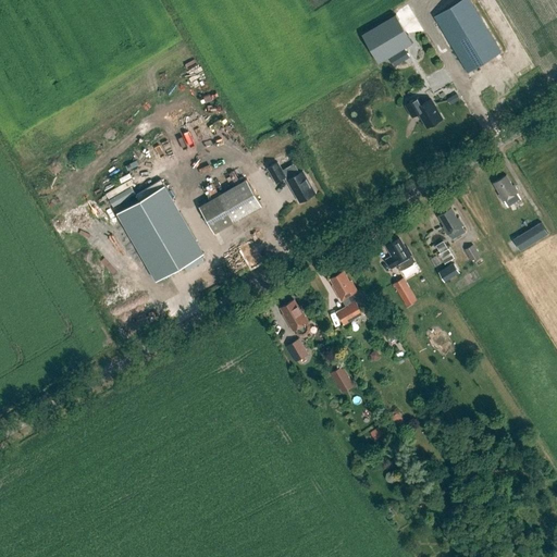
[(460,0),(420,24),(430,40),(441,34),(449,50),(453,48),(468,73),(500,52),(469,0),(460,0)]
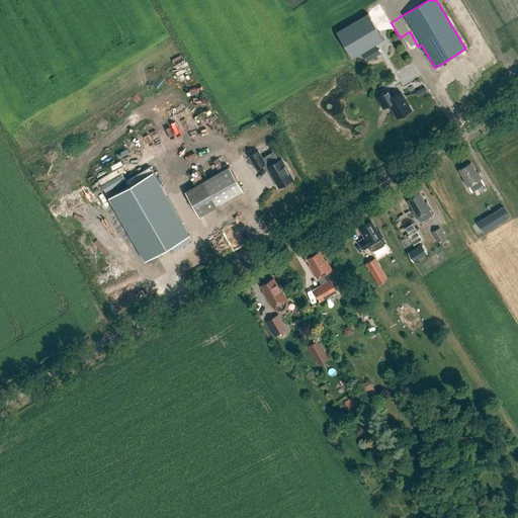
[(368,13),(337,32),(352,59),(383,39),(368,13)]
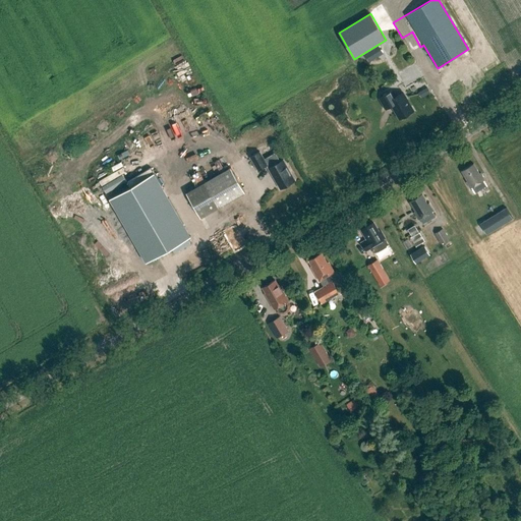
[(369,61),(385,54),(381,45),(365,52),(369,61)]
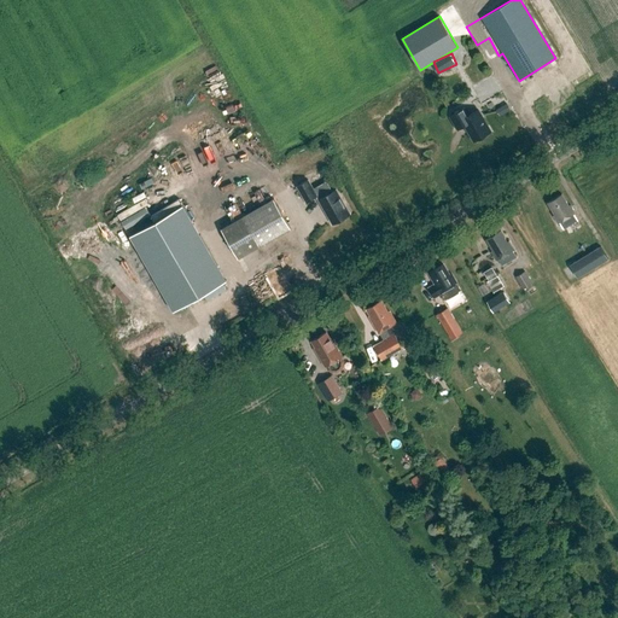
[(507,103),(497,109),(501,115),(511,109),(507,103)]
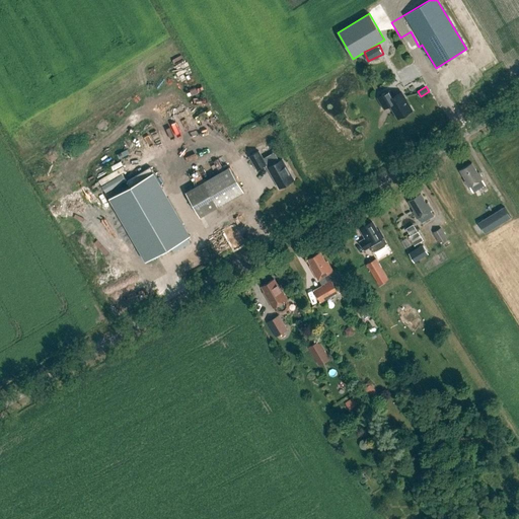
[(387,91),(376,98),(383,108),(389,105),(397,119),(411,110),(400,93),(391,98),(387,91)]
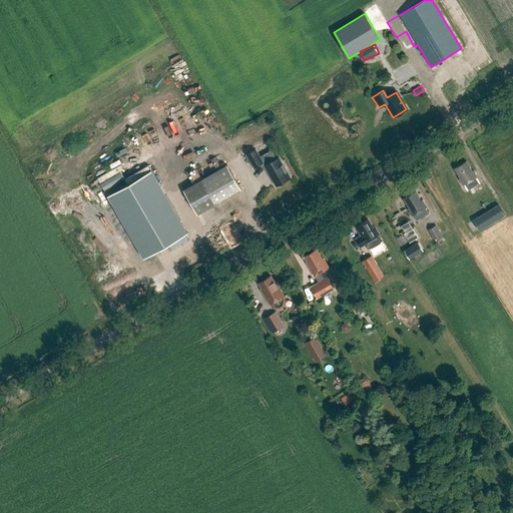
[(255,149),(246,154),(253,167),(263,162),(277,186),(291,177),(279,157),(276,159),(273,153),(269,152),(261,157),(255,149)]
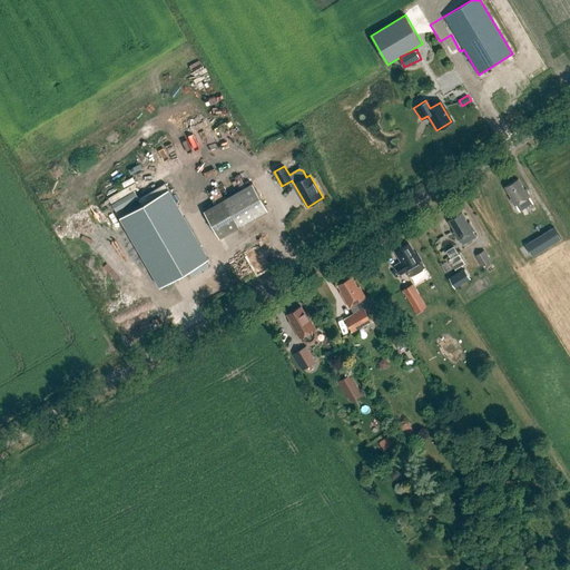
[(526,189),(524,189),(518,179),(504,187),(511,198),(510,198),(514,206),(516,205),(520,212),(520,210),(533,204),(530,197),(531,197),(526,189)]
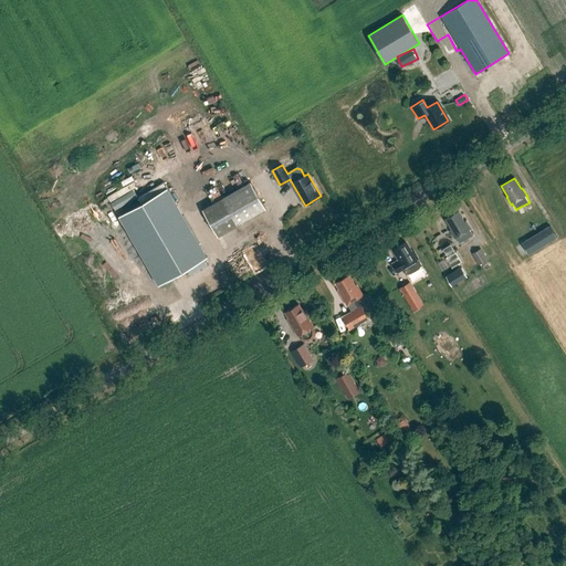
[(202,210),(218,237),(266,209),(251,182),(202,210)]
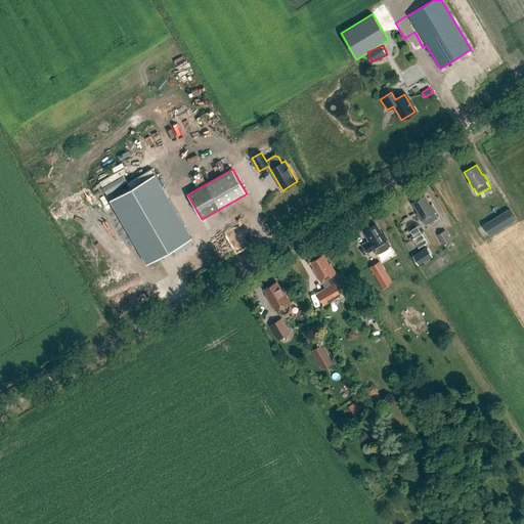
[(156,175),(111,201),(146,264),(191,238),(156,175)]
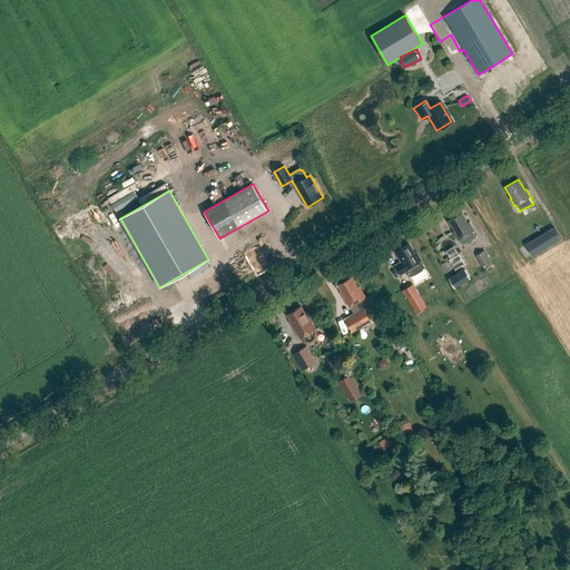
[(454,232),(453,233),(458,239),(459,239),(463,245),(477,237),(473,232),(474,231),(470,223),(468,224),(462,213),(449,220),(454,232)]
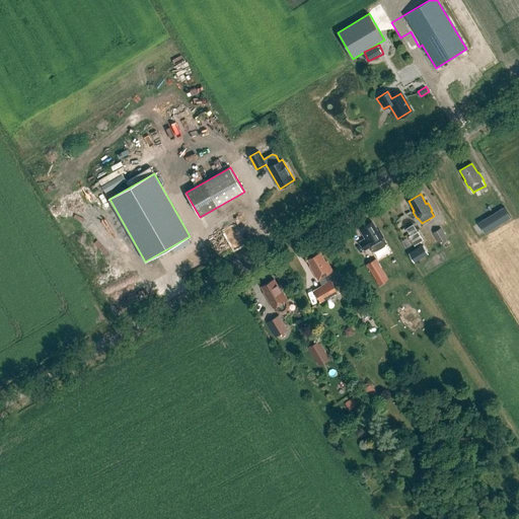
[(230,215),(235,202),(230,200),(226,213),(230,215)]
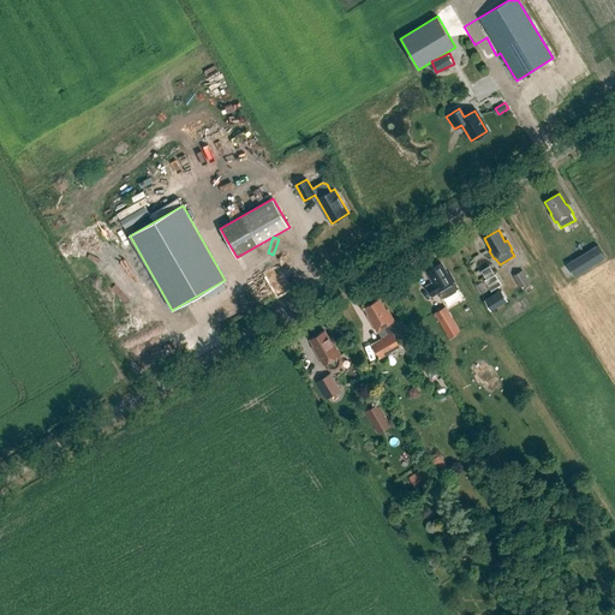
[(598,245),(567,264),(574,278),(605,258),(598,245)]
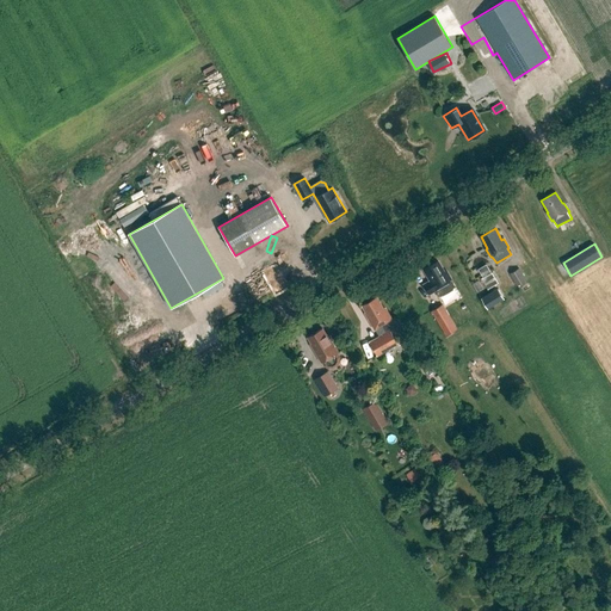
[(424,270),(431,282),(426,284),(425,287),(429,291),(431,292),(436,290),(439,297),(456,287),(446,272),(445,272),(438,261),(424,270)]
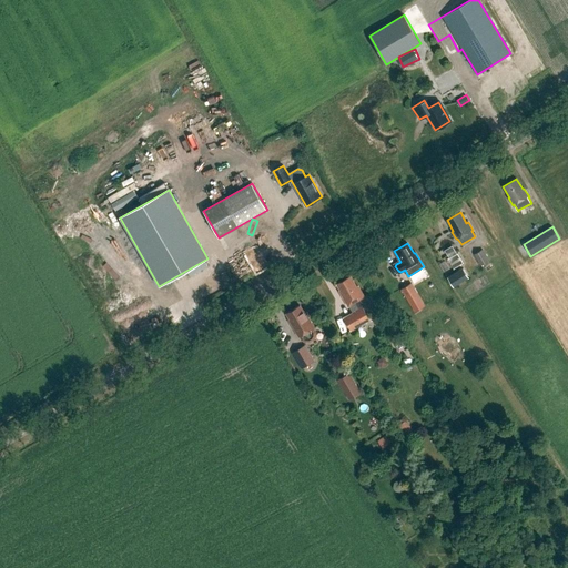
[(474,254),(480,266),(489,261),(483,250),(474,254)]
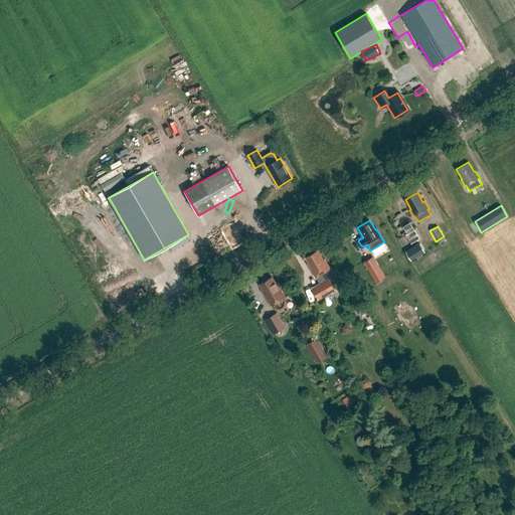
[(410,244),(419,239),(414,230),(405,236),(410,244)]
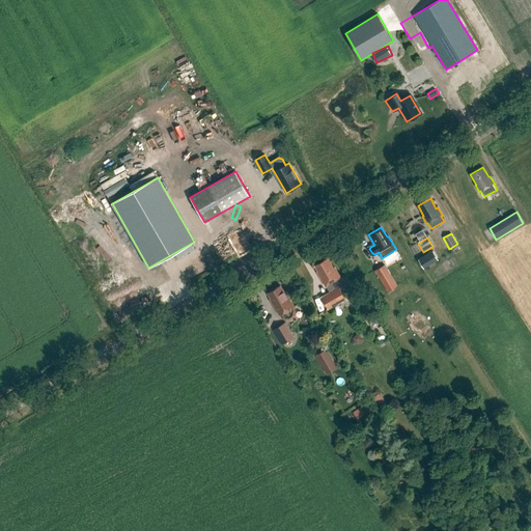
[(424,269),(438,260),(431,250),(418,259),(424,269)]
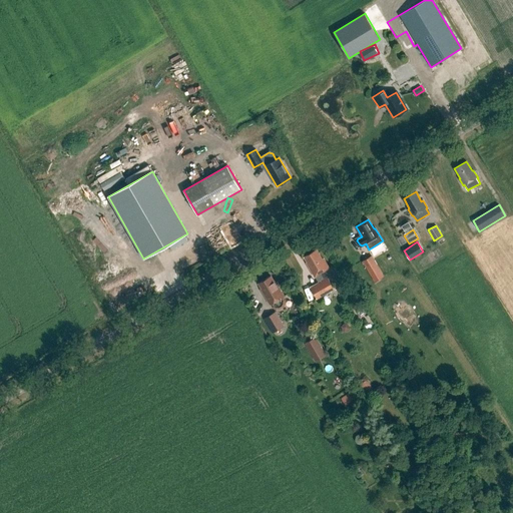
[(311,287),(317,299),(334,289),(331,283),(334,281),(336,278),(336,275),(336,271),(333,266),(329,268),(324,259),(323,260),(317,249),(305,257),(311,267),(309,267),(319,283),(311,287)]
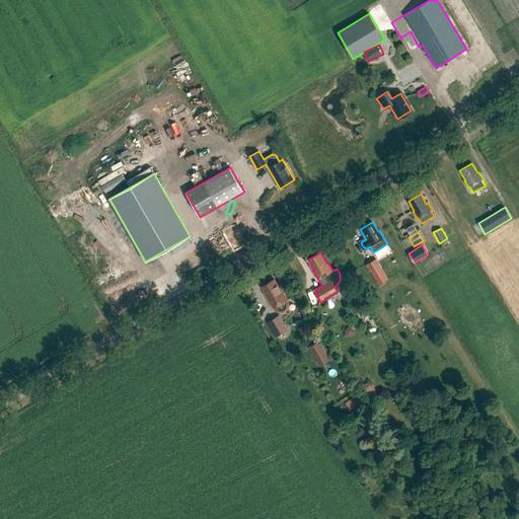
[(388,280),(376,258),(366,264),(379,285),(388,280)]
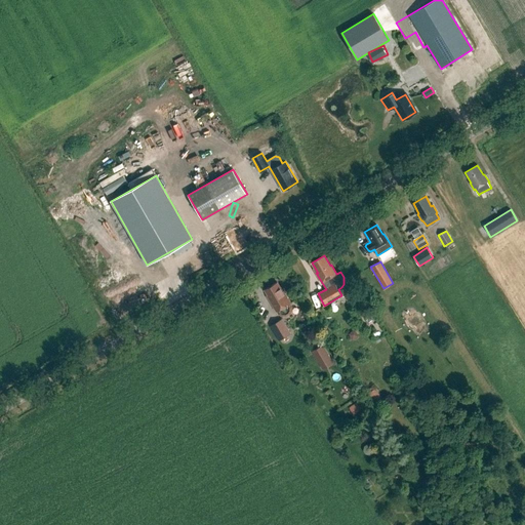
[(282,287),(281,288),(277,282),(265,289),(269,295),(268,296),(276,312),(277,312),(277,313),(277,314),(278,314),(278,315),(279,315),(280,316),(281,316),(282,317),(283,317),(284,317),(285,317),(286,317),(287,317),(287,316),(288,316),(289,316),(289,315),(290,315),(290,314),(291,314),(291,313),(292,313),(292,312),(292,311),(292,310),(293,309),(293,308),(292,308),(292,307),(292,306),(292,305),(291,305),(291,304),(291,303),(282,287)]
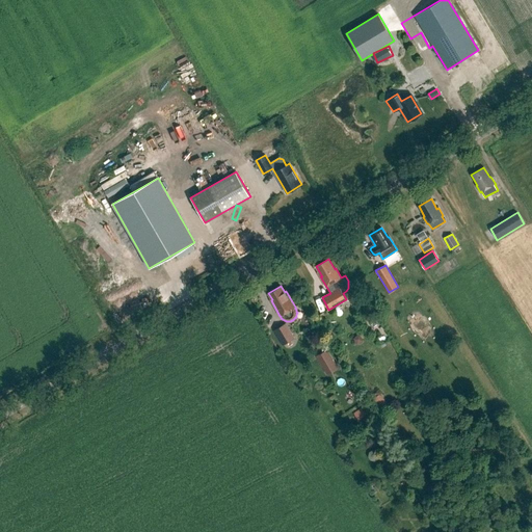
[(295,338),(286,323),(273,330),(283,345),(295,338)]
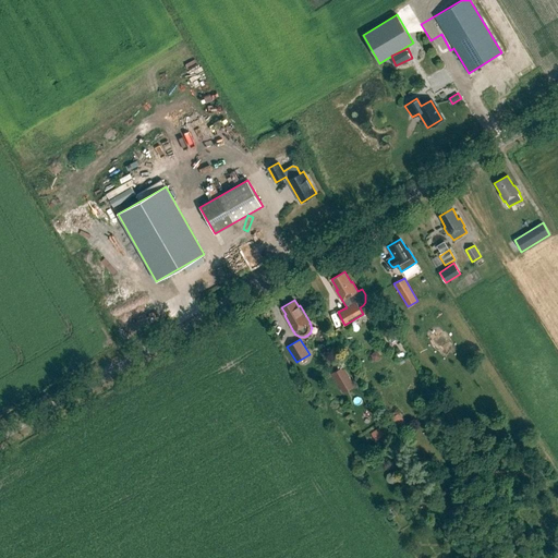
[(332,373),(343,393),(355,387),(344,366),(332,373)]
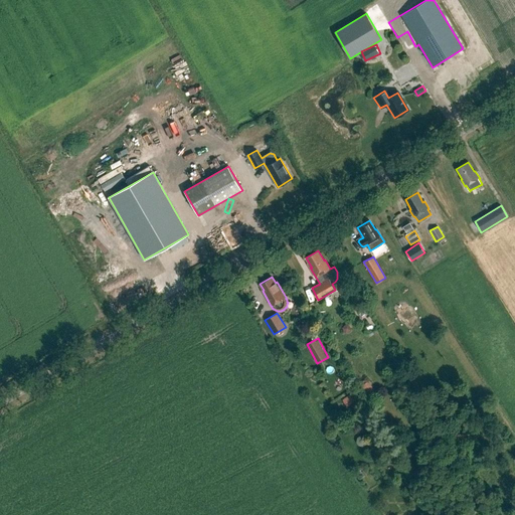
[(374,390),(368,381),(359,387),(364,396),(374,390)]
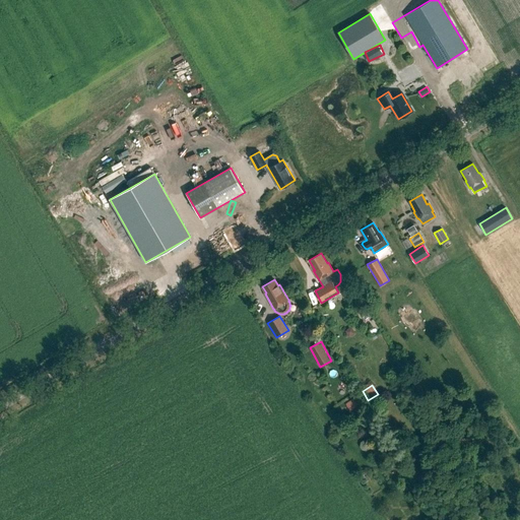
[(355,396),(346,402),(351,409),(361,403),(355,396)]
